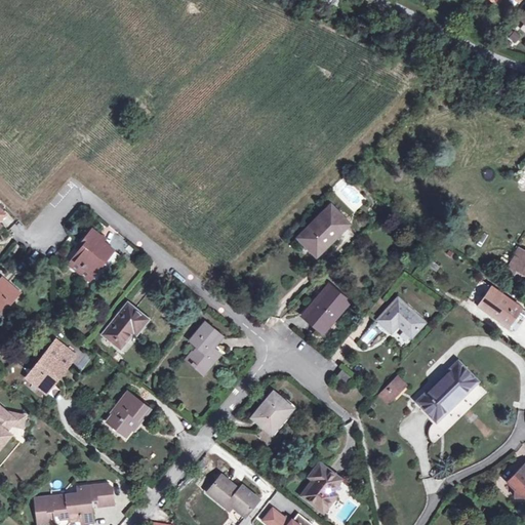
[(517,43),(521,37),(514,32),(509,38),(517,43)]
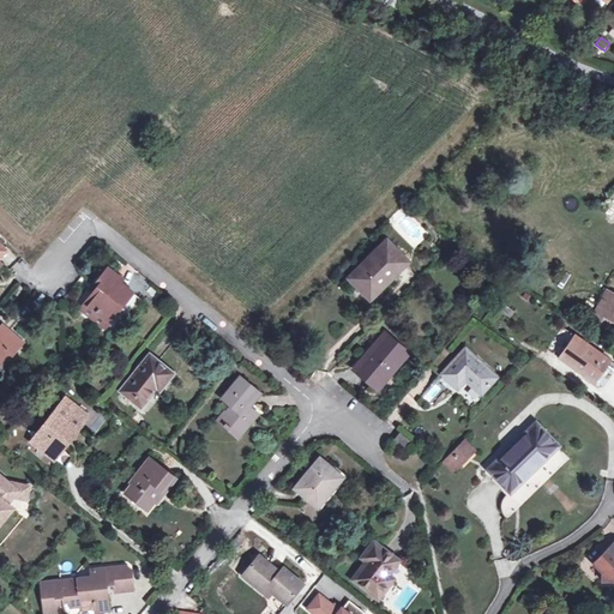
[(386,221),(414,248),(428,234),(402,206),(386,221)]
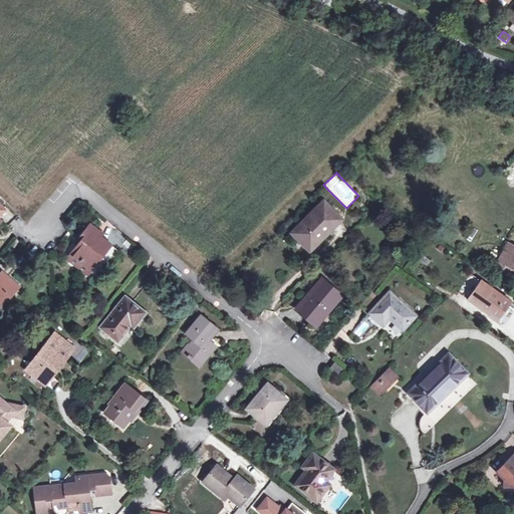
[(326,233),(341,219),(323,201),(301,222),(305,226),(296,235),(307,246),(323,230),(326,233)]
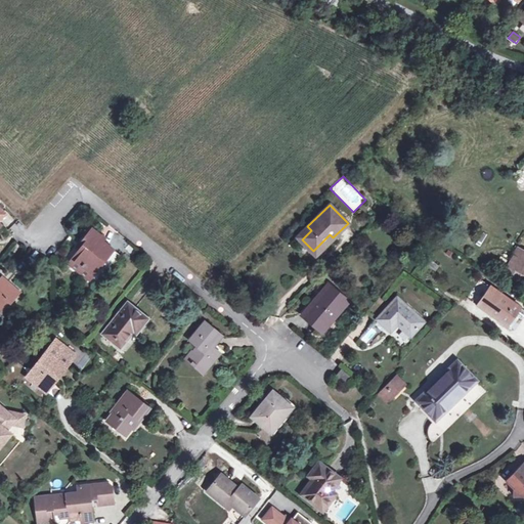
[(92,227),(81,242),(83,244),(80,248),(73,258),(75,259),(92,272),(94,273),(114,248),(102,241),(104,237),(92,227)]
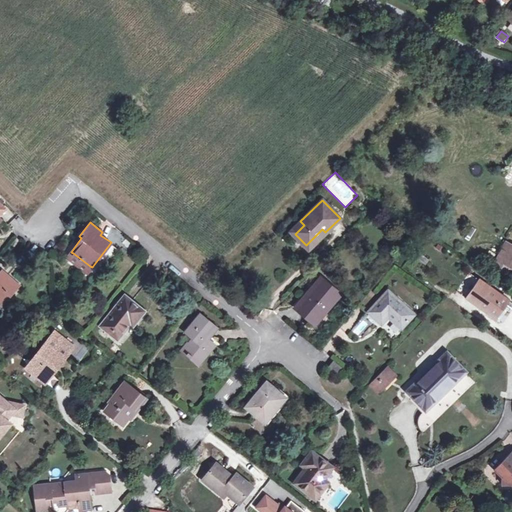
[(511,245),(505,242),(497,259),(509,266),(511,267),(511,245)]
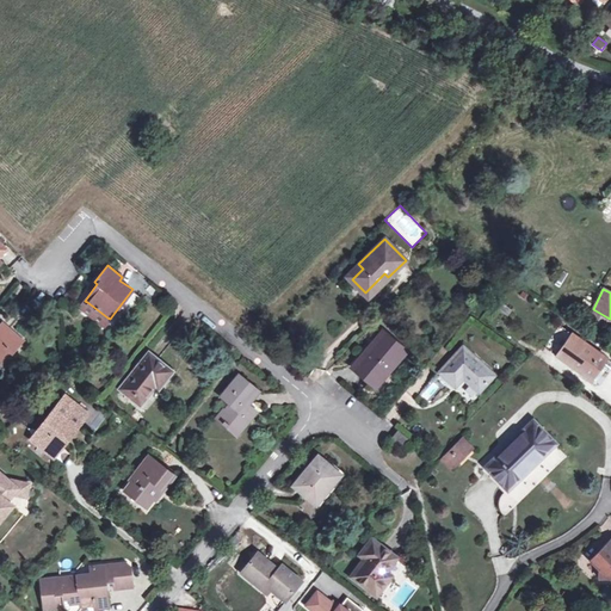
[(103,323),(107,318),(87,302),(84,308),(103,323)]
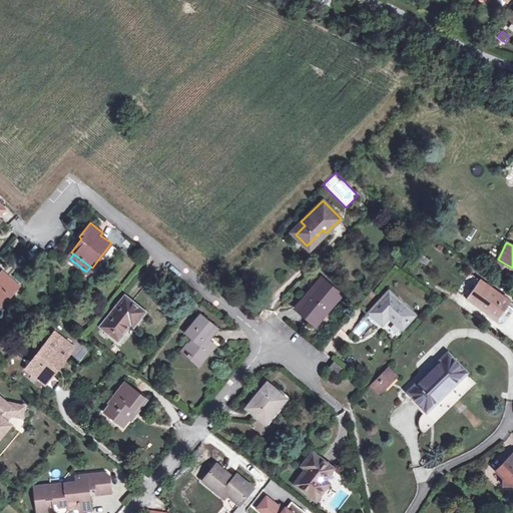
[(510,267),(498,260),(494,267),(506,273),(510,267)]
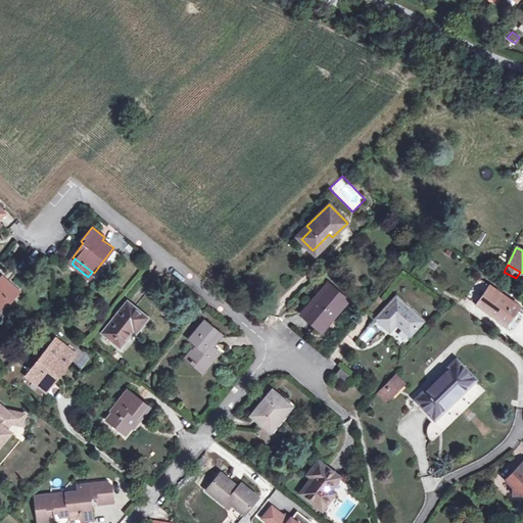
[(0,291),(2,294),(11,285),(2,277),(0,278),(0,291)]
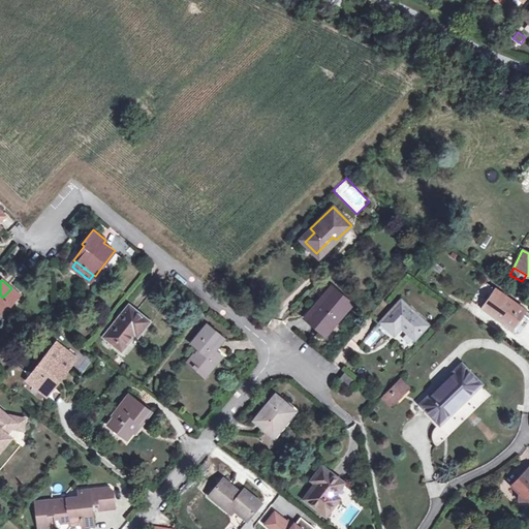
[(325,335),(351,303),(331,286),(305,318),(325,335)]
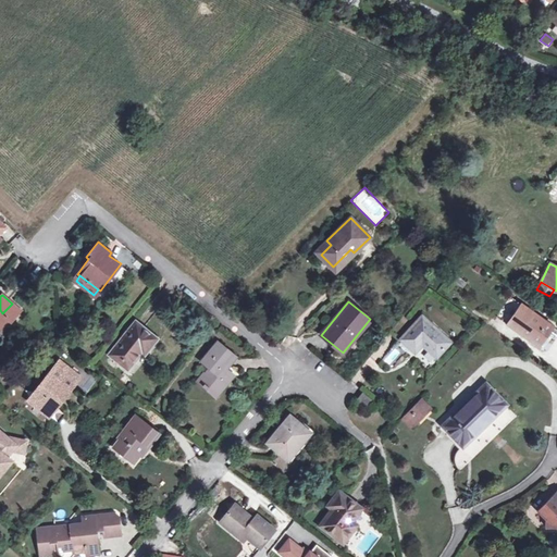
[(20,310),(12,304),(2,313),(0,310),(0,324),(7,317),(10,320),(11,321),(20,310)]
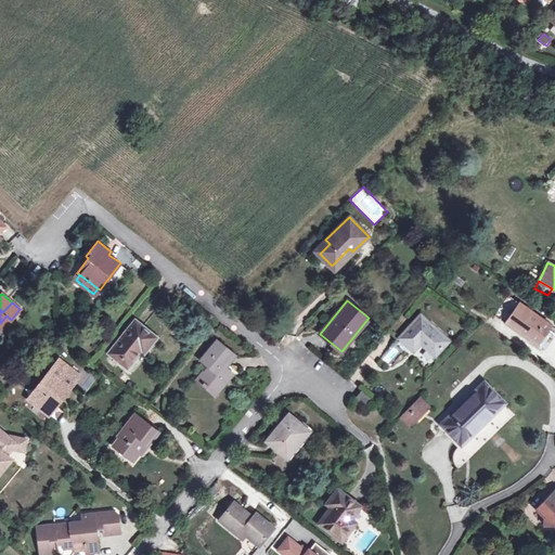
[(539,346),(552,325),(519,302),(505,323),(539,346)]
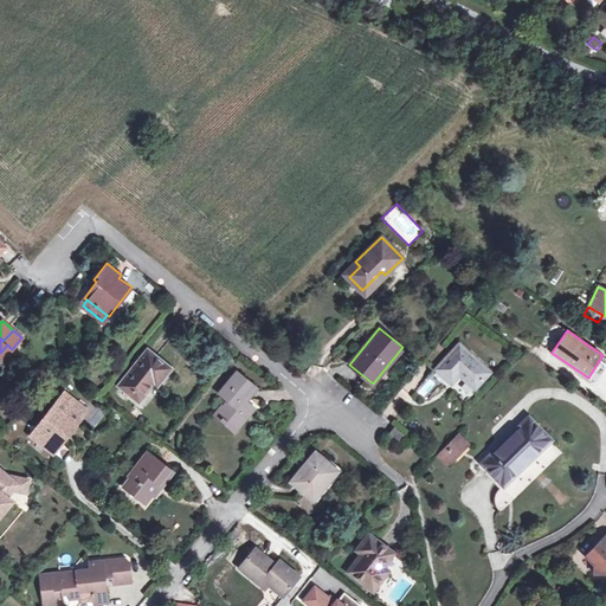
[(475,387),(489,372),(458,343),(436,369),(450,382),(457,375),(458,376),(461,374),(475,387)]
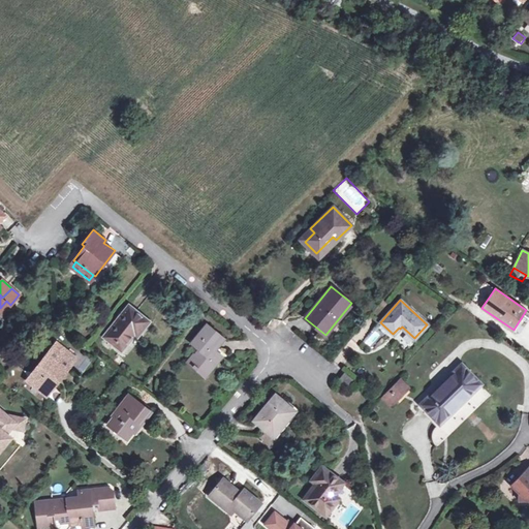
[(6,301),(0,308),(0,314),(9,304),(6,301)]
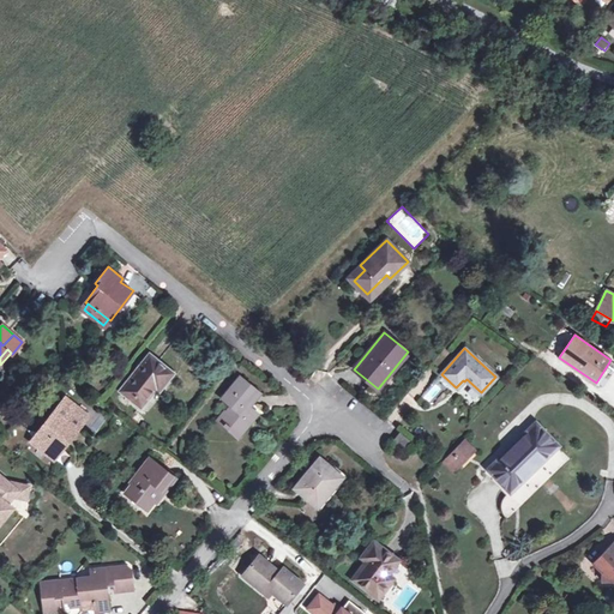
[(149,353),(121,390),(142,405),(156,386),(160,390),(173,372),(149,353)]
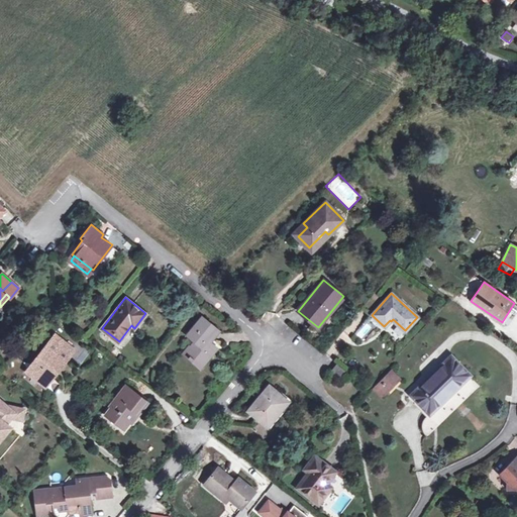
[(196,356),(203,364),(210,354),(211,355),(218,348),(212,343),(211,344),(208,342),(217,330),(201,317),(187,335),(193,340),(184,352),(189,356),(188,357),(193,360),(196,356)]
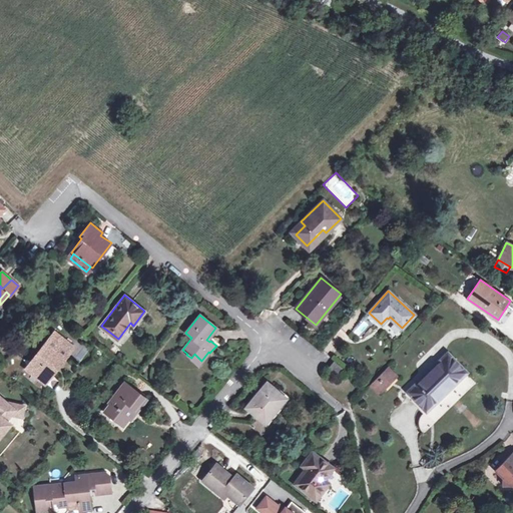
[(353,333),(362,338),(370,323),(361,319),(353,333)]
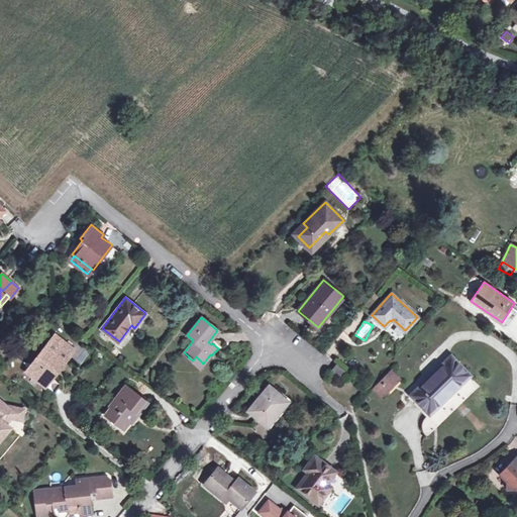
[(45,386),(70,354),(61,347),(65,342),(56,335),(27,372),(45,386)]
